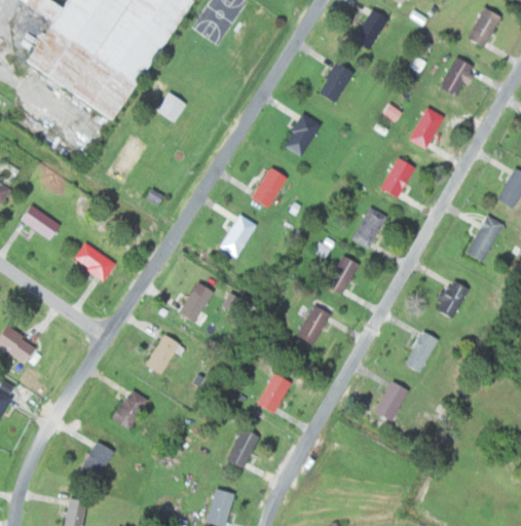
[(69,0),(65,7),(51,0),(30,0),(28,4),(52,20),(26,65),(118,120),(190,0),(69,0)]
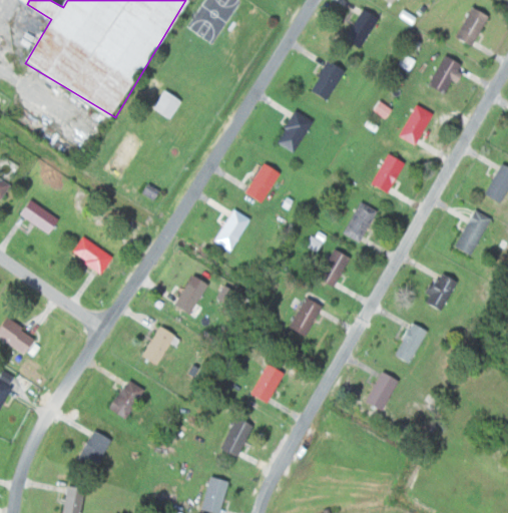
[(457,38),(473,46),(488,15),(472,7),(457,38)]
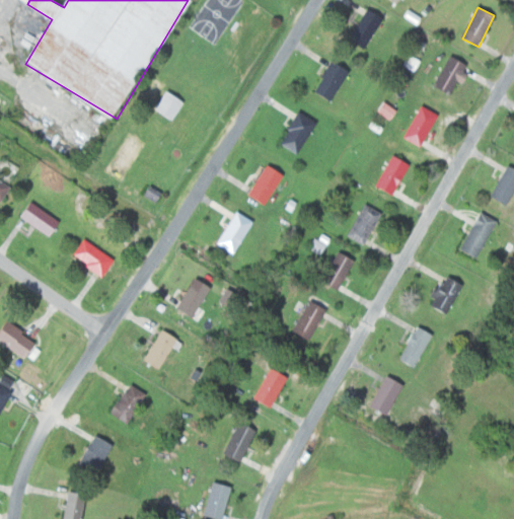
[(384,17),(369,8),(349,39),(364,49),(384,17)]
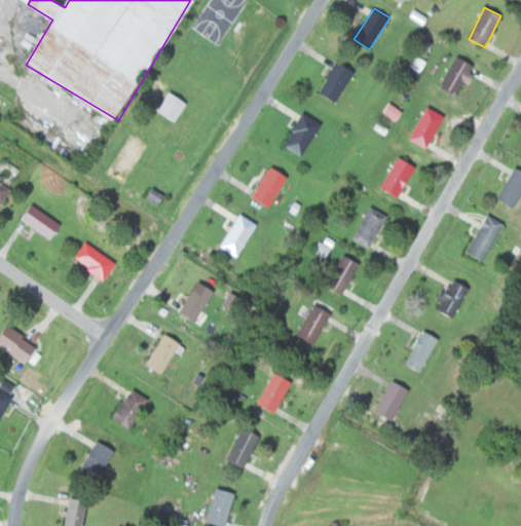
[(457,98),(475,68),(456,57),(439,87),(457,98)]
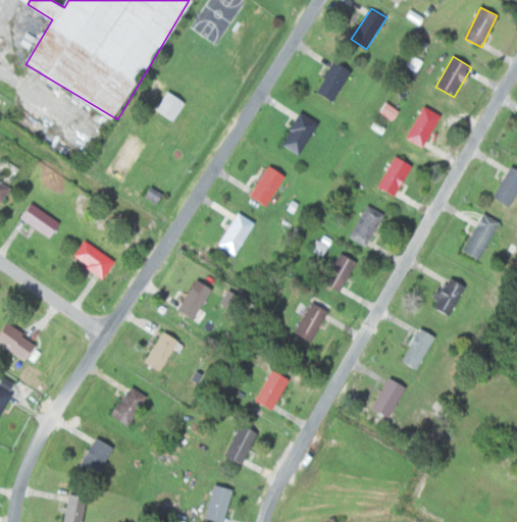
[(316,93),(333,102),(351,71),(333,61),(316,93)]
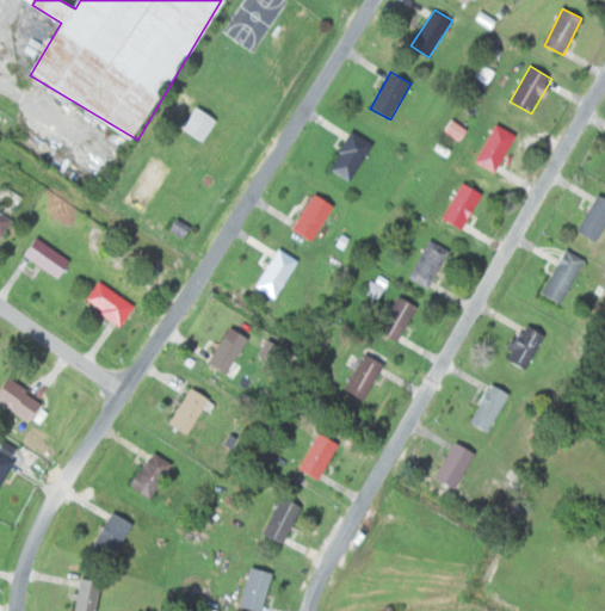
[(193,130),(191,134),(205,142),(217,121),(197,107),(186,127),(193,130)]
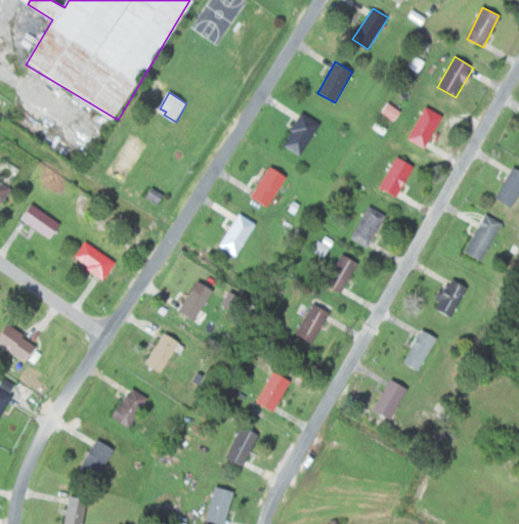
[(383,112),(394,120),(400,111),(390,102),(383,112)]
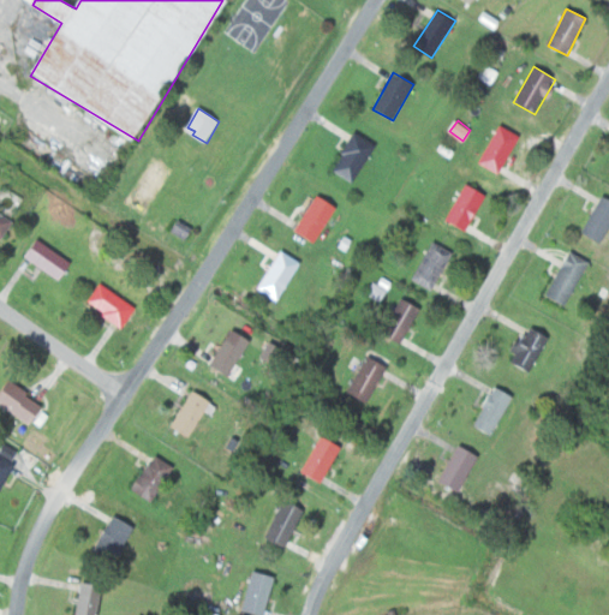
[(499,174),(519,137),(500,125),(478,162),(499,174)]
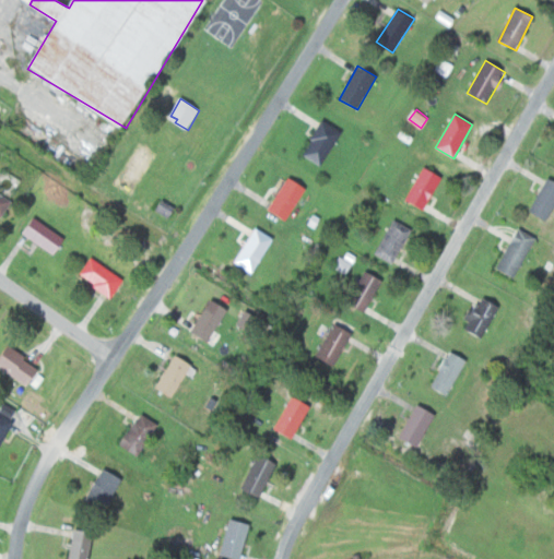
[(341,131),(321,120),(303,155),(322,166),(341,131)]
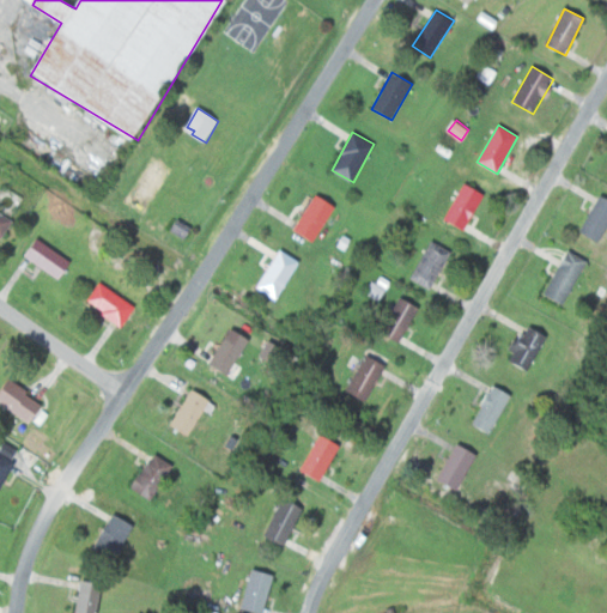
[(443,218),(461,230),(484,196),(466,184),(443,218)]
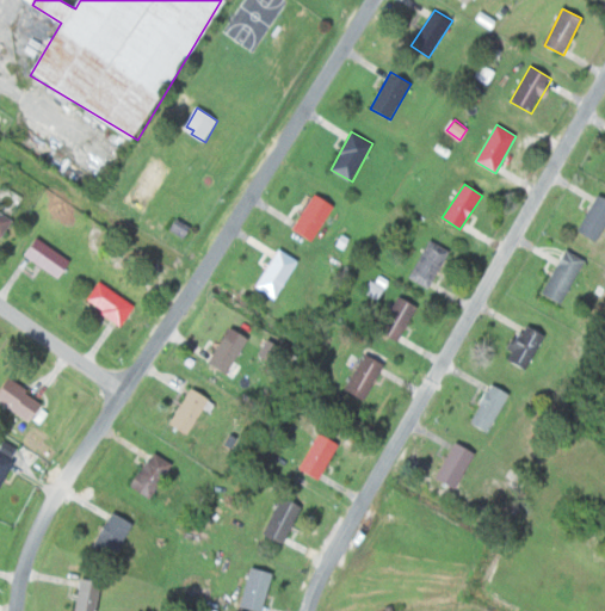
[(294,229),(312,241),(334,207),(315,195),(294,229)]
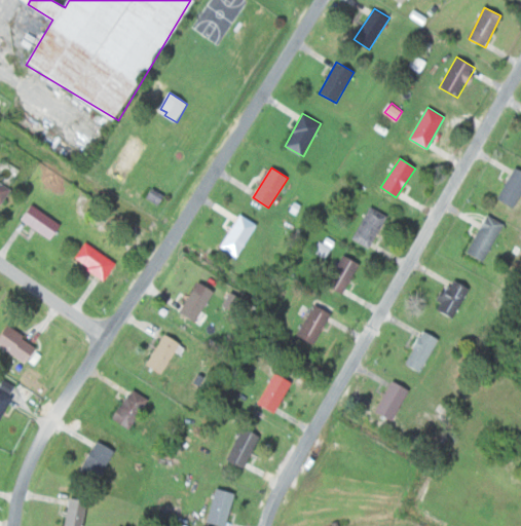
[(0,199),(5,203),(16,189),(0,177),(0,199)]
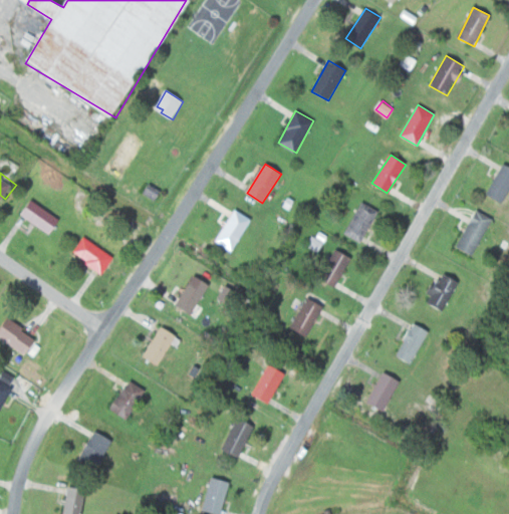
[(26,213),(54,234),(64,220),(36,199),(26,213)]
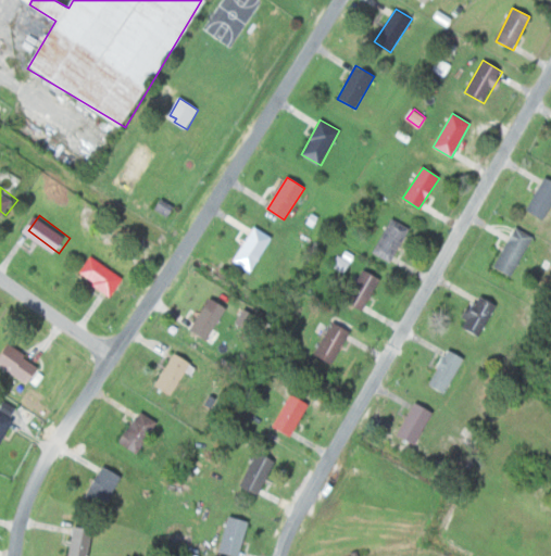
[(373,253),(390,262),(409,228),(391,218),(373,253)]
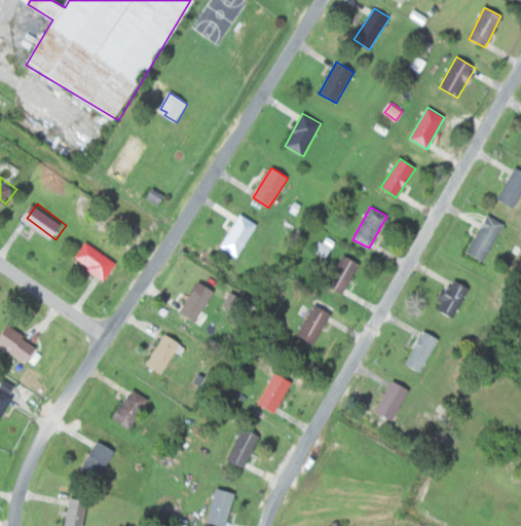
[(257,225),(240,215),(221,246),(237,256),(257,225)]
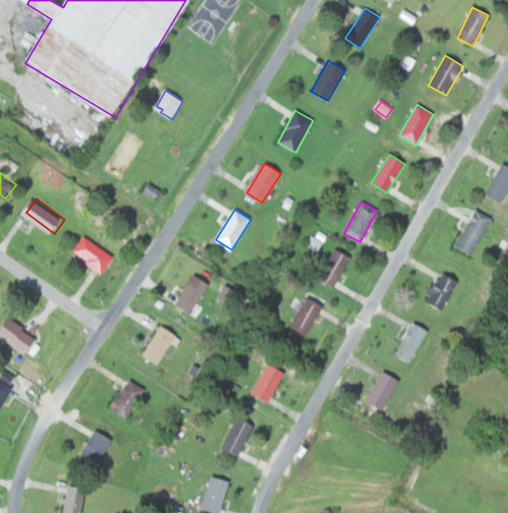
[(453,245),(470,255),(492,219),(476,209),(453,245)]
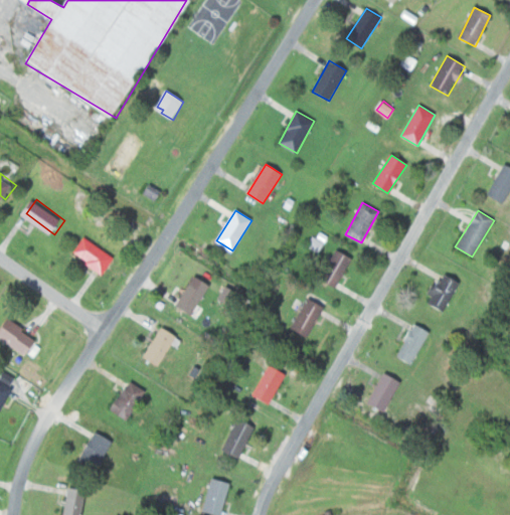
[(73,253),(103,274),(113,259),(83,237),(73,253)]
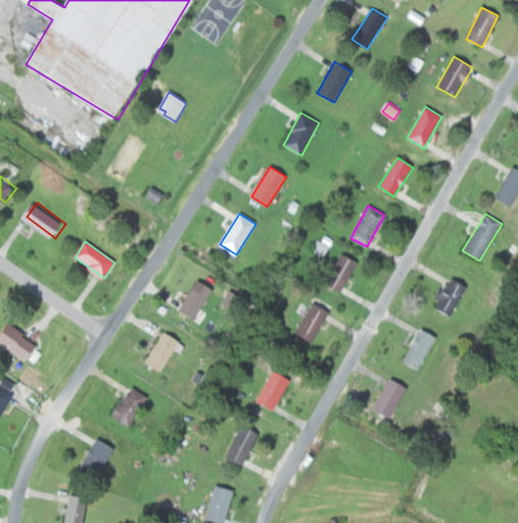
[(357,263),(341,253),(324,284),(339,293),(357,263)]
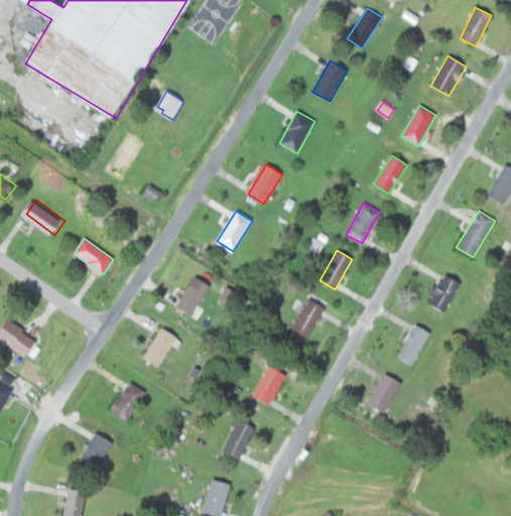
[(460,283),(440,273),(425,302),(445,312),(460,283)]
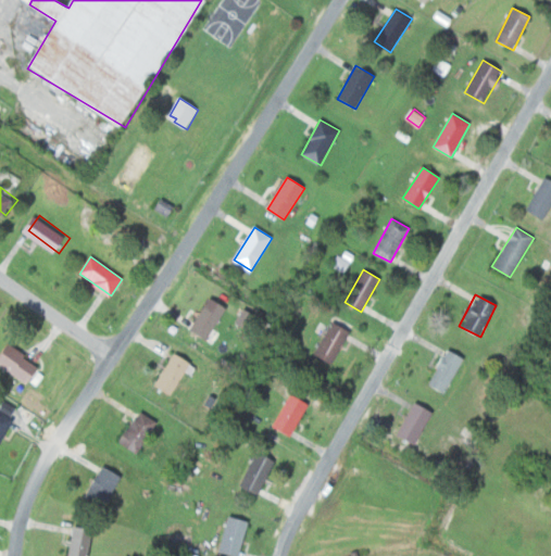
[(207,340),(225,308),(209,299),(189,330),(207,340)]
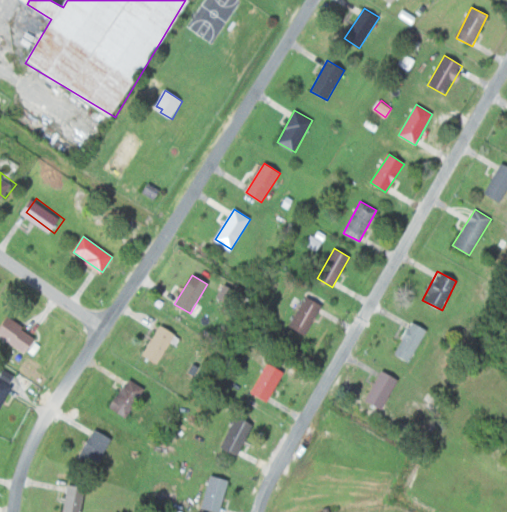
[(304,337),(322,306),(306,297),(288,327),(304,337)]
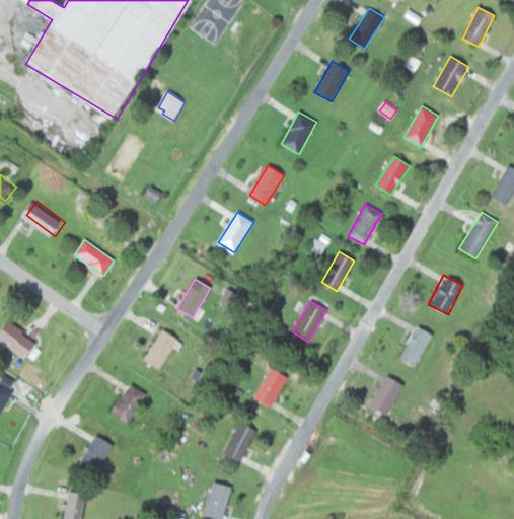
[(43,343),(12,320),(0,337),(30,359),(43,343)]
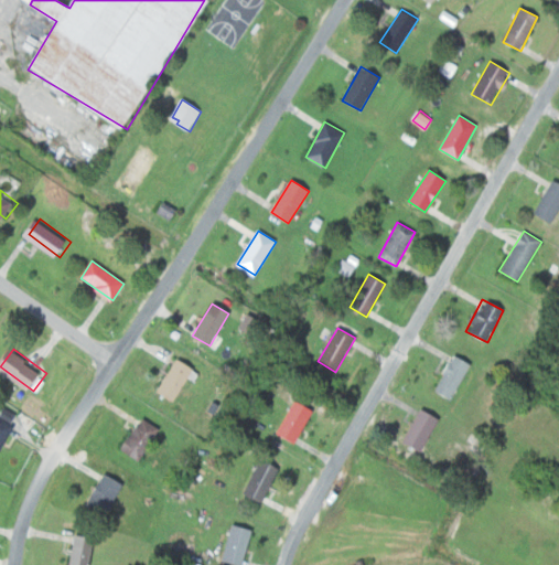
[(470,364),(453,355),(433,392),(451,401),(470,364)]
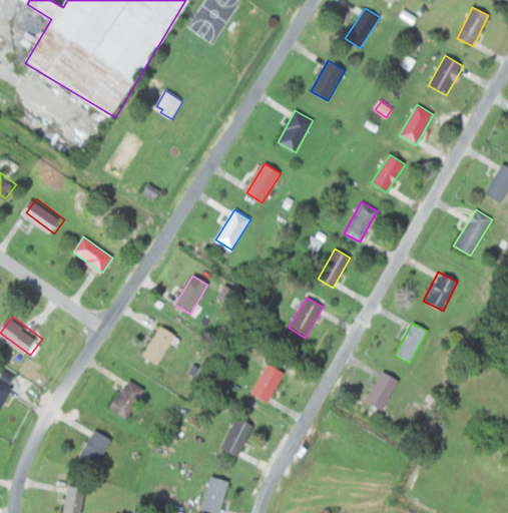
[(142,357),(157,366),(176,336),(160,326),(142,357)]
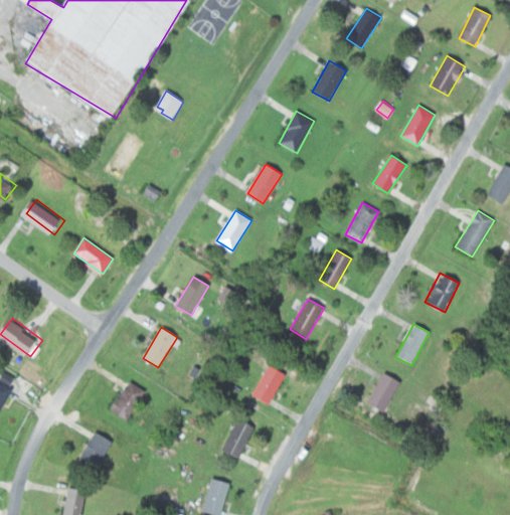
[(253,398),(271,405),(283,372),(266,366),(253,398)]
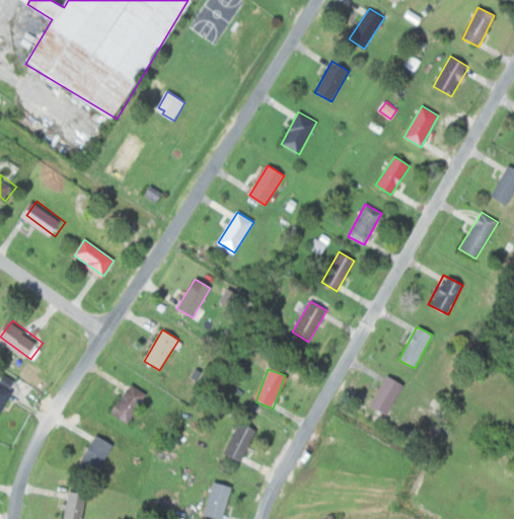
[(0,421),(0,422),(21,385),(6,376),(0,386),(0,421)]
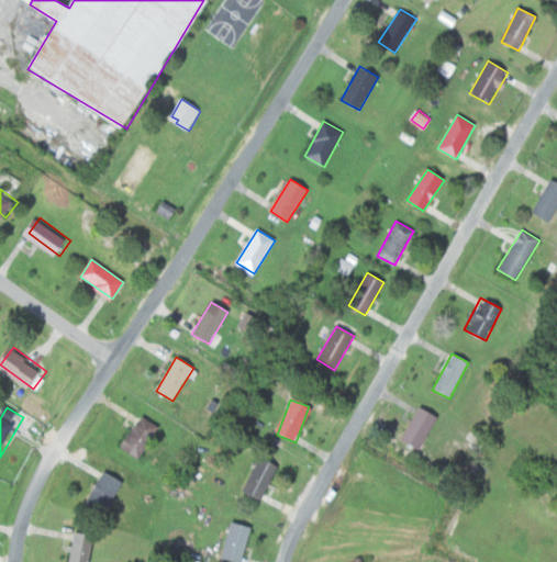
[(401,441),(420,450),(437,416),(419,407),(401,441)]
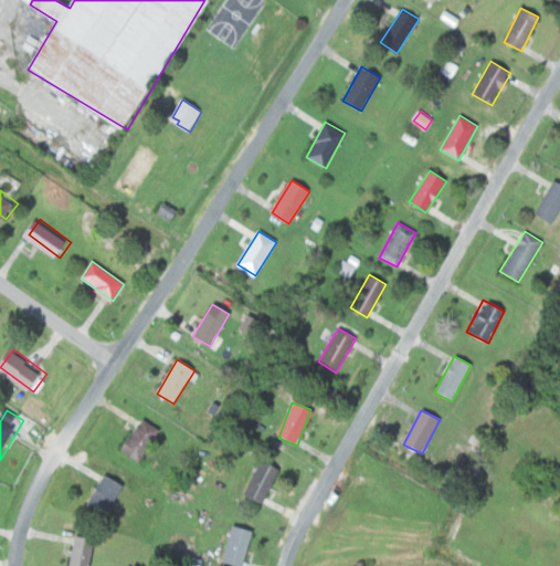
[(138,462),(160,431),(143,419),(120,449),(138,462)]
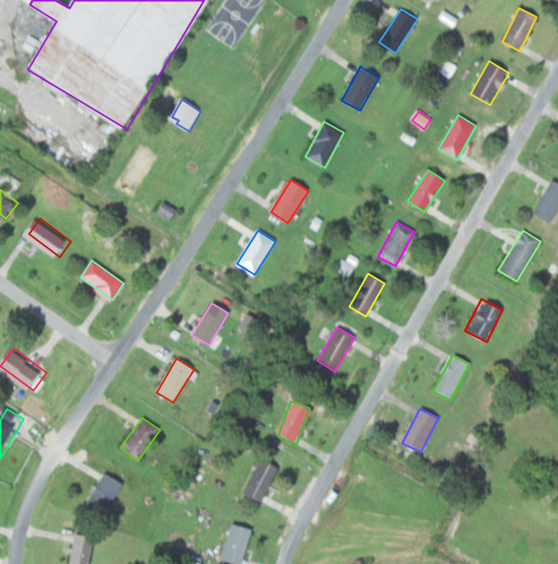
[(241,491),(259,502),(280,470),(262,459),(241,491)]
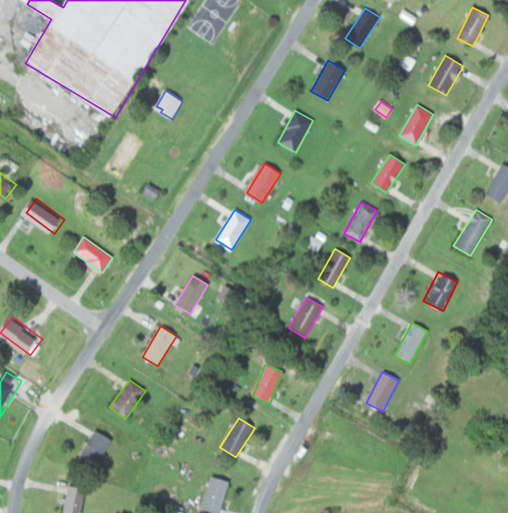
[(79,458),(96,467),(111,438),(93,430),(79,458)]
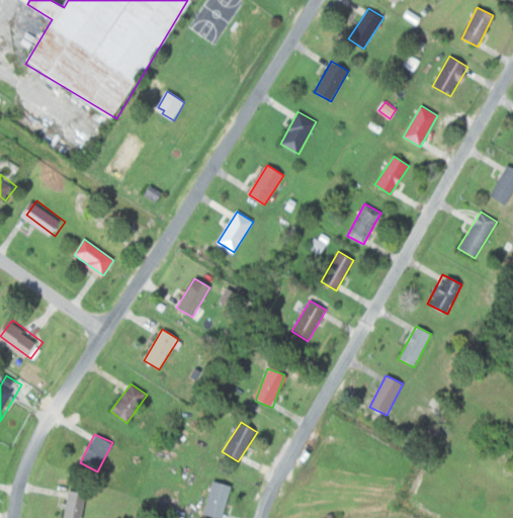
[(226,517),(226,483),(208,483),(208,517),(226,517)]
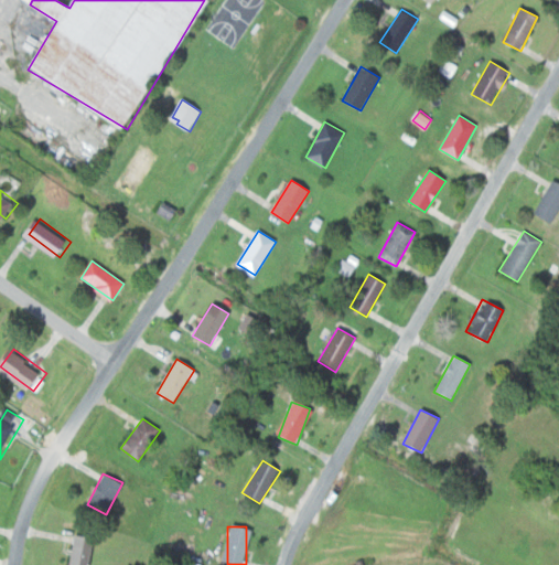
[(88,564),(94,537),(75,534),(68,564),(88,564)]
